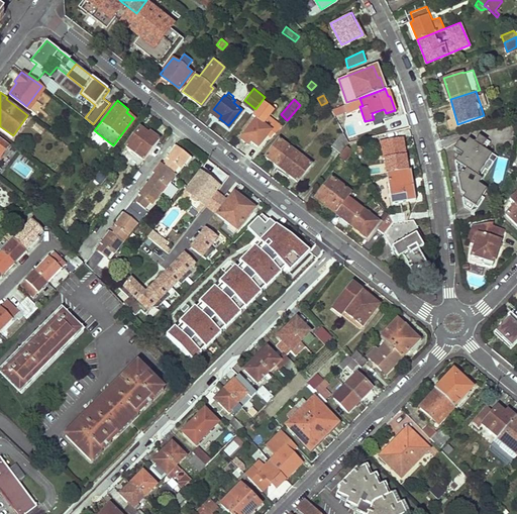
[(271,128),(251,113),(241,126),(246,129),(243,133),(259,144),(271,128)]
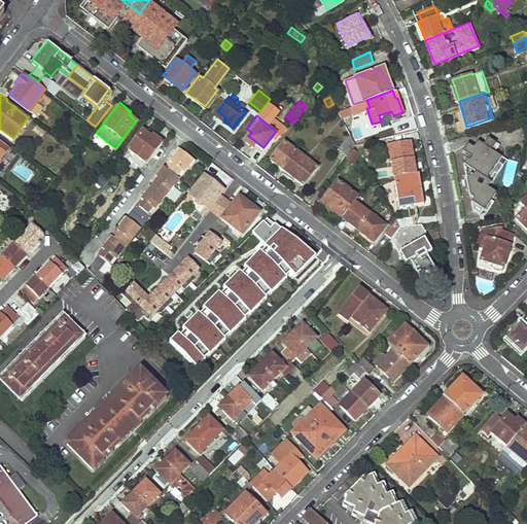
[(44,130),(36,124),(33,128),(41,134),(44,130)]
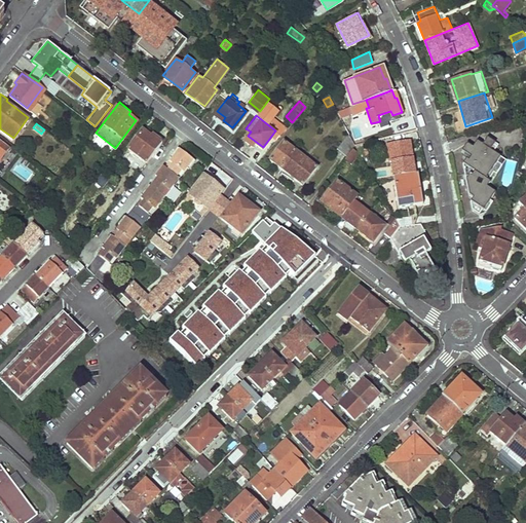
[(161,141),(144,127),(128,147),(146,160),(161,141)]
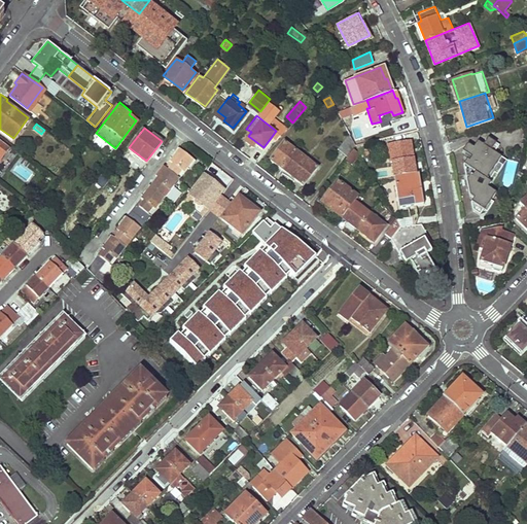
[(356,144),(349,133),(339,146),(348,154),(356,144)]
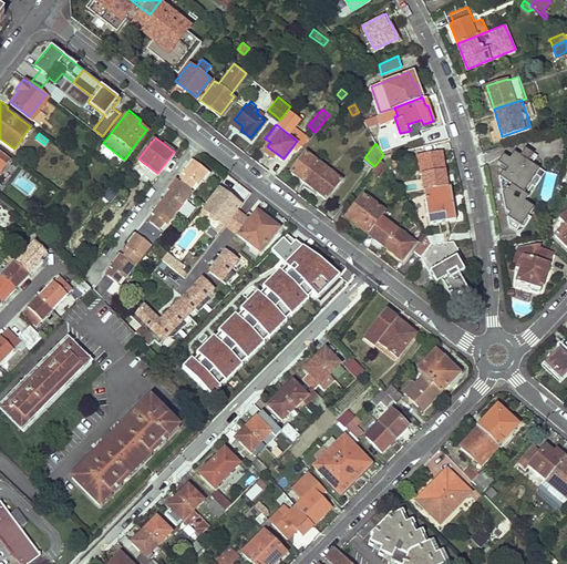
[(538,155),(525,146),(521,154),(514,150),(509,159),(503,154),(498,163),(505,167),(501,175),(506,209),(511,213),(508,216),(508,224),(516,228),(521,224),(525,227),(532,216),(529,214),(535,206),(527,201),(531,195),(526,192),(532,184),(535,186),(542,177),(537,173),(540,168),(533,163),(538,155)]
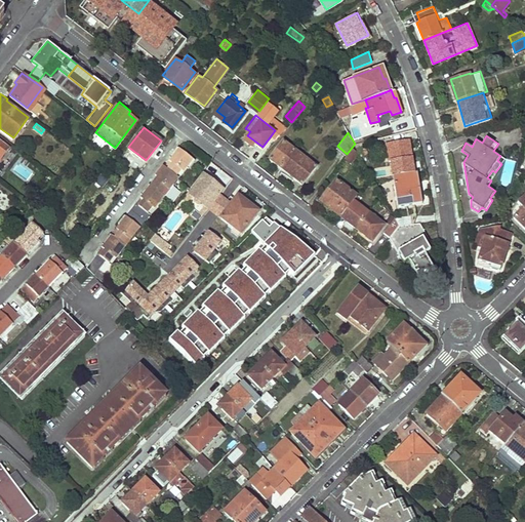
[(317,164),(283,138),(270,156),(303,183),(317,164)]
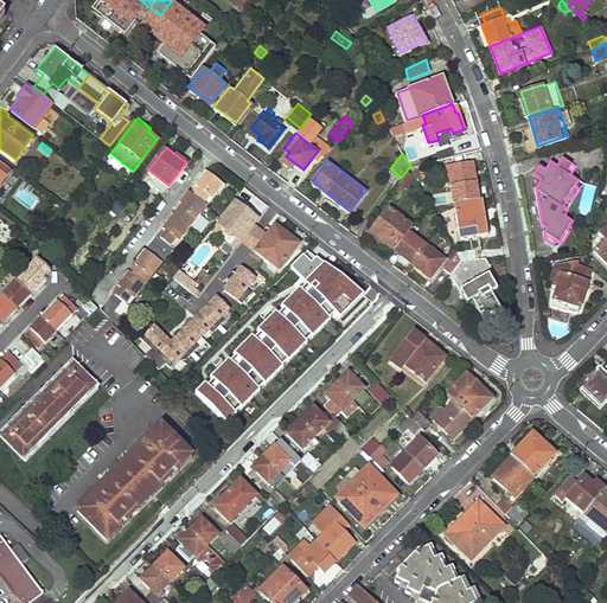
[(473,160),(448,164),(449,171),(447,172),(448,185),(452,185),(454,201),(479,198),(473,160)]
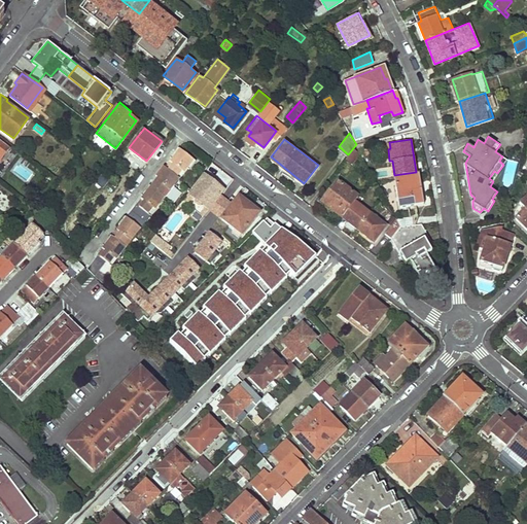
[(9,147),(0,140),(0,154),(2,156),(9,147)]
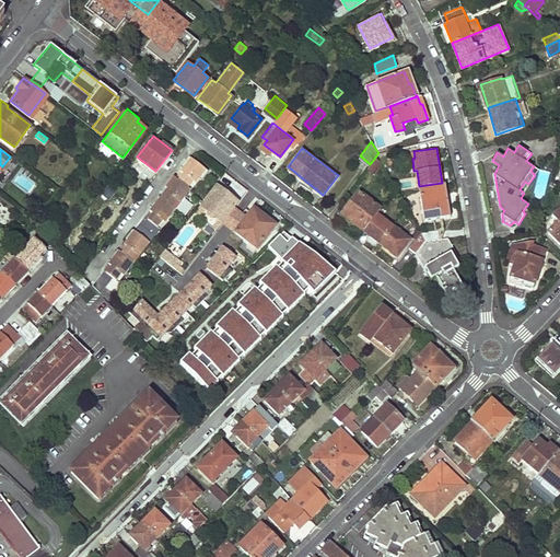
[(378,153),(370,164),(368,166),(375,173),(384,162),(378,153)]
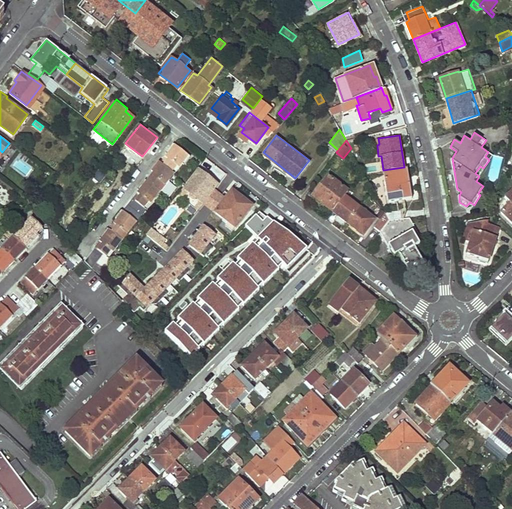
[(189,155),(175,144),(161,162),(175,173),(189,155)]
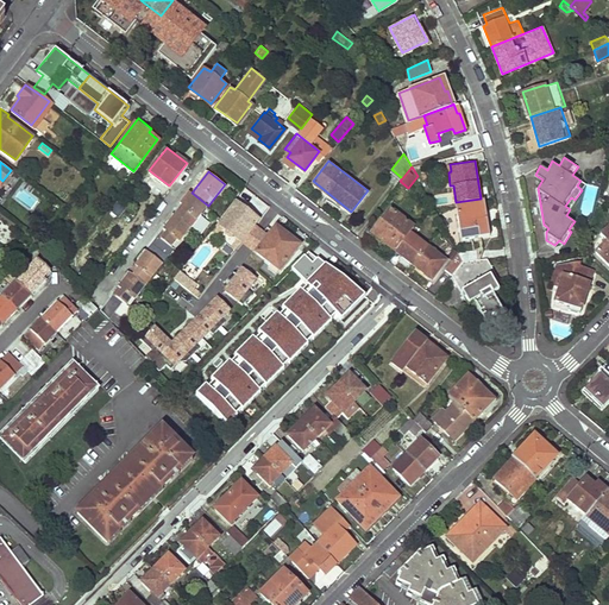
[(586,181),(579,209),(591,213),(598,184),(586,181)]
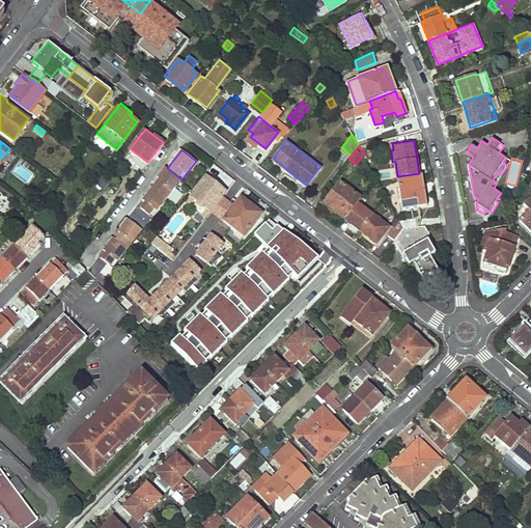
[(166,197),(182,179),(167,168),(152,186),(166,197)]
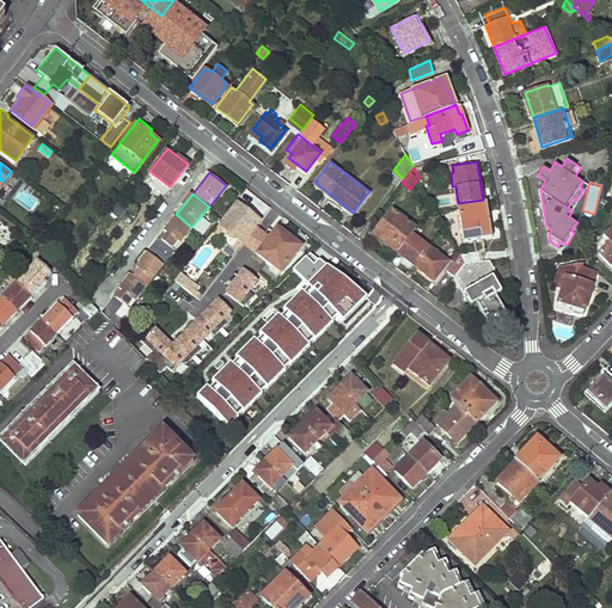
[(487,200),(483,200),(458,203),(464,238),(491,235),(487,200)]
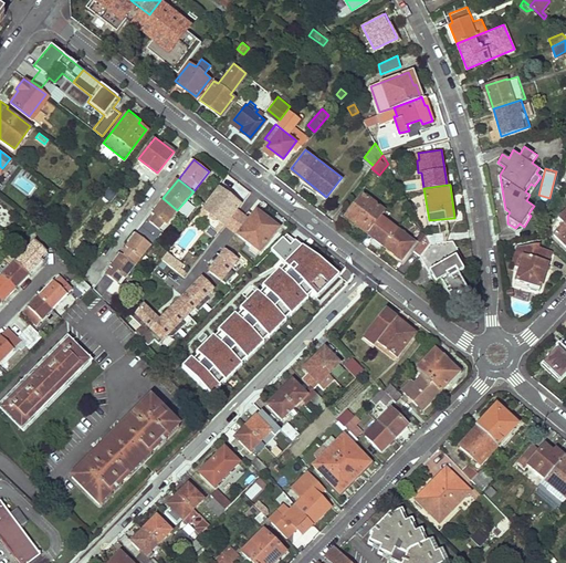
[(240,202),(220,188),(205,209),(202,207),(197,212),(202,217),(207,210),(221,221),(215,229),(218,231),(240,202)]
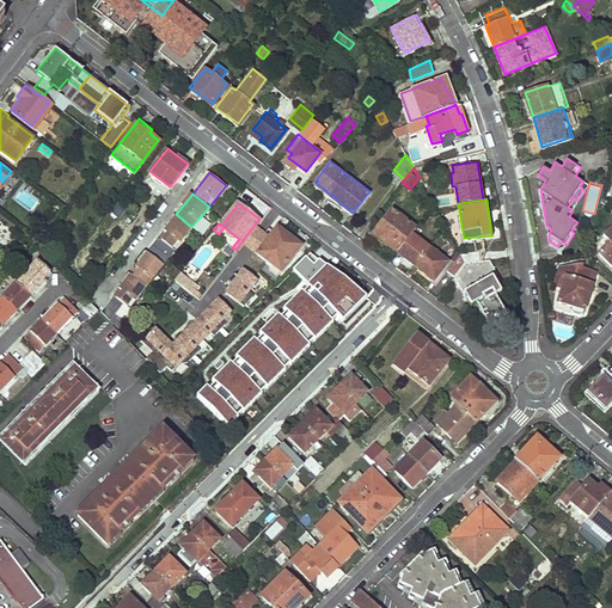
[(416,227),(392,208),(374,232),(397,251),(411,233),(416,227)]
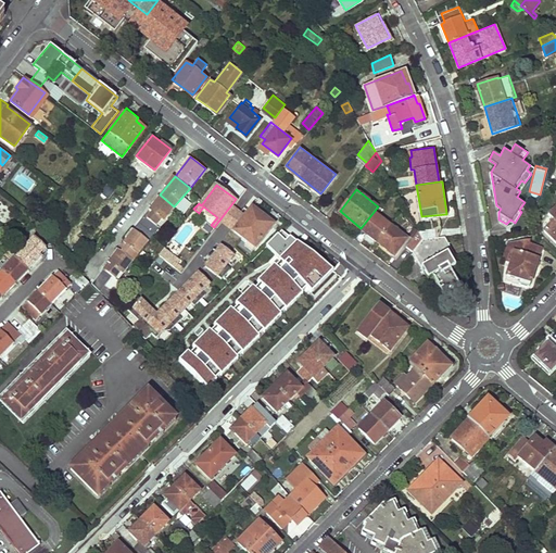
[(159,226),(174,206),(160,195),(143,214),(159,226)]
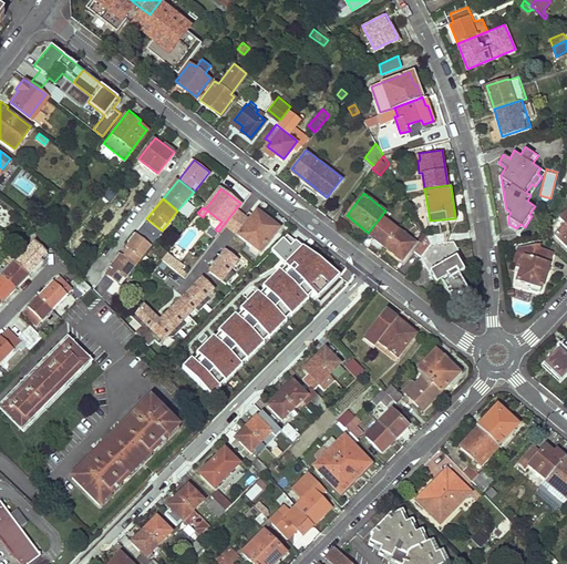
[(255,215),(246,208),(232,228),(253,245),(249,249),(257,255),(280,227),(258,209),(255,215)]
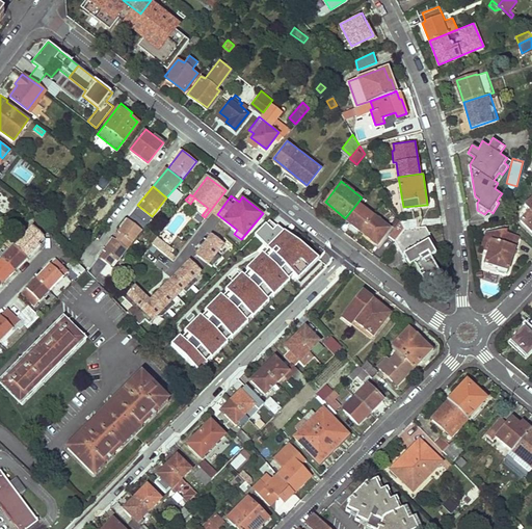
[(531,195),(525,205),(530,210),(522,219),(531,229),(531,195)]
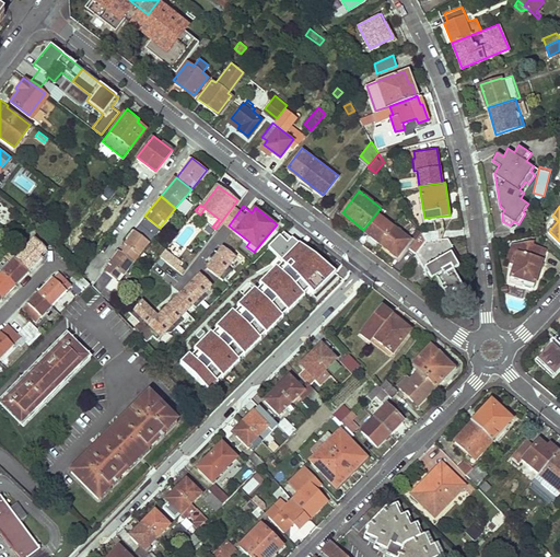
[(393,225),(376,213),(363,230),(380,242),(393,225)]
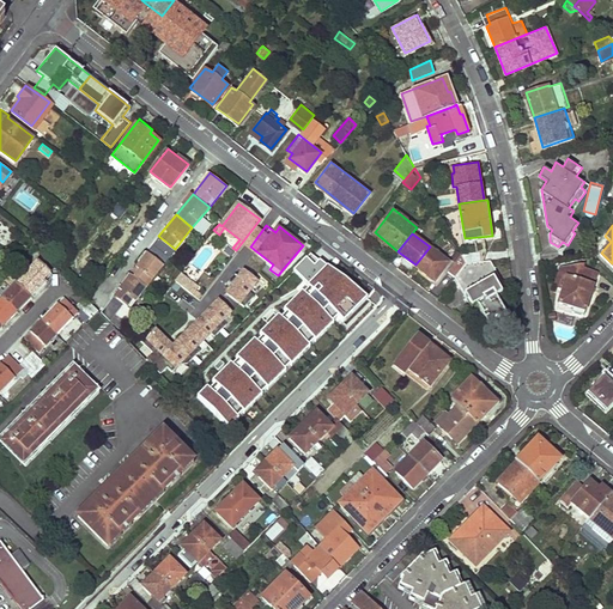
[(448,261),(430,247),(416,265),(434,279),(448,261)]
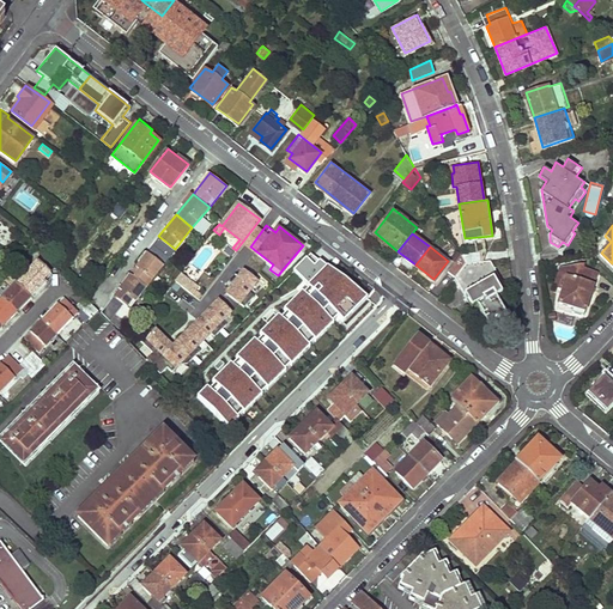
[(322,342),(364,299),(313,249),(278,285),(291,297),(198,394),(229,424),(314,335),(322,342)]
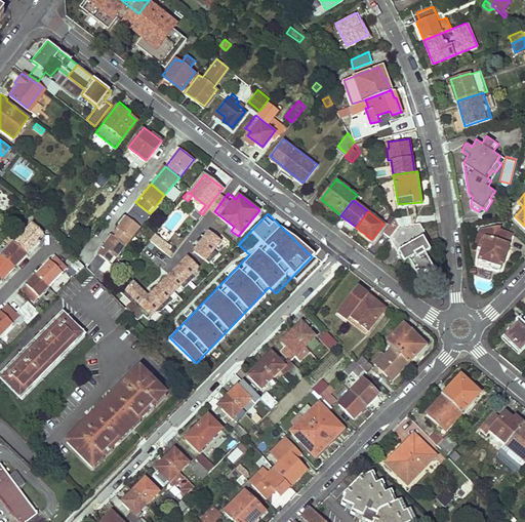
[(412,213),(395,215),(399,223),(413,221),(412,213)]
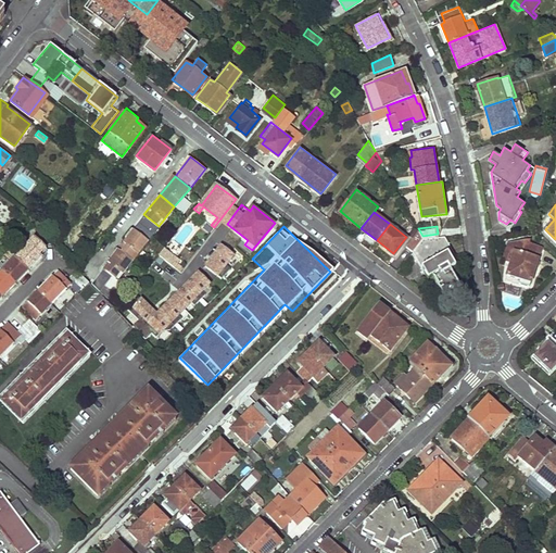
[(148,239),(134,227),(117,247),(131,259),(148,239)]
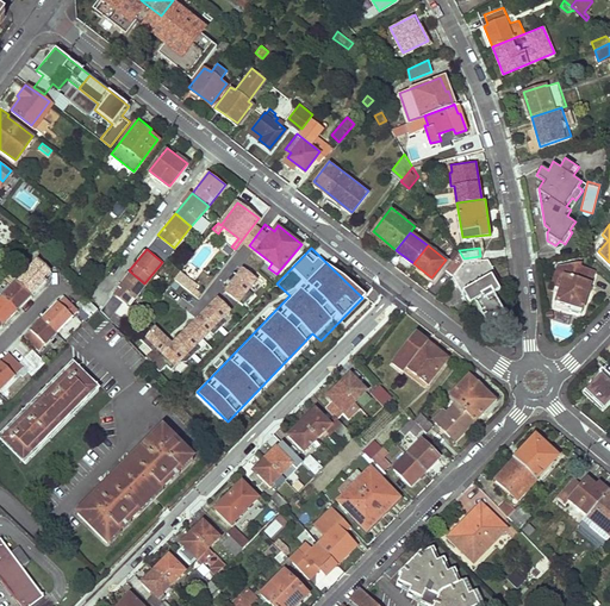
[(464,258),(459,250),(446,268),(452,274),(464,258)]
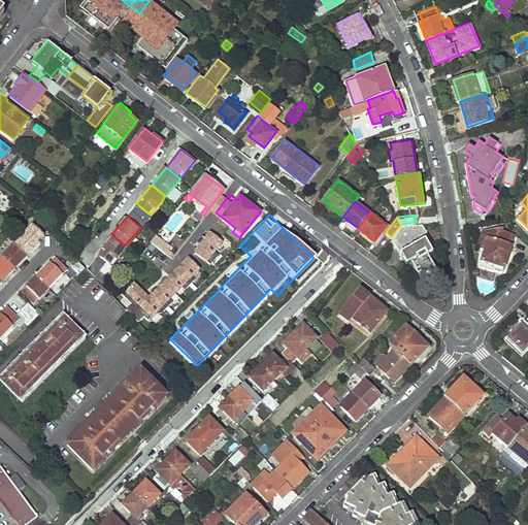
[(422,222),(416,222),(401,224),(391,237),(406,263),(410,260),(423,282),(438,273),(428,254),(432,251),(428,243),(425,236),(428,234),(422,222)]
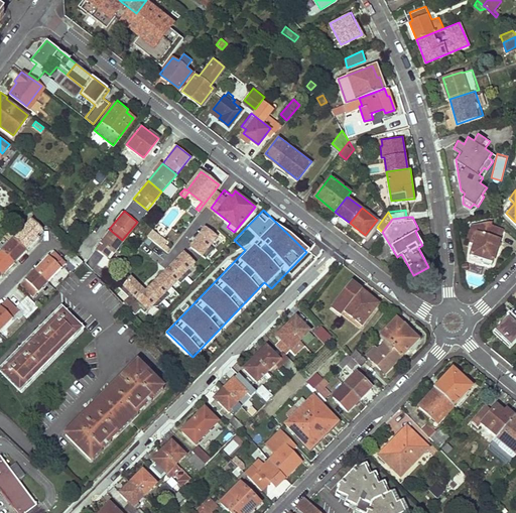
[(41,228),(30,219),(0,249),(0,275),(38,237),(35,234),(41,228)]
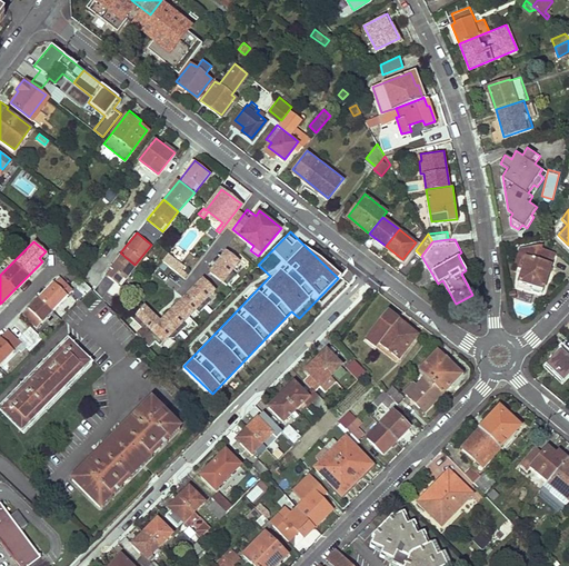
[(530,287),(541,290),(552,254),(540,249),(540,247),(519,250),(516,265),(522,267),(519,279),(531,284),(530,287)]
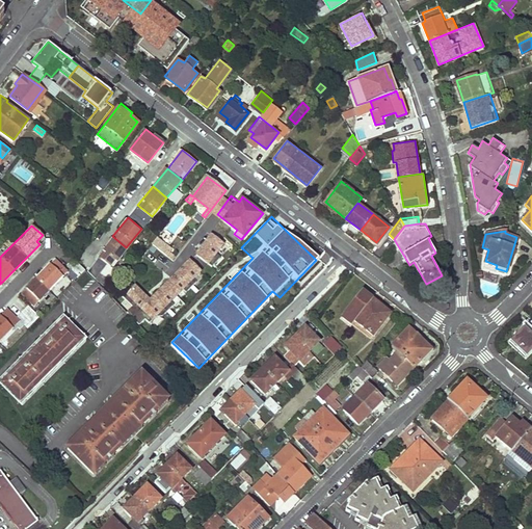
[(136,285),(128,293),(152,317),(202,270),(200,268),(222,243),(211,234),(190,257),(189,256),(150,297),(136,285)]
